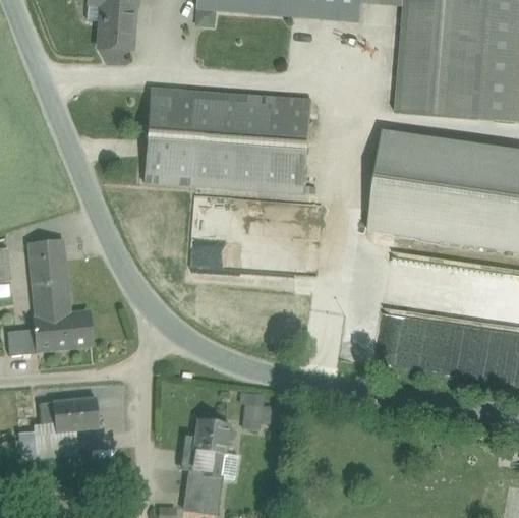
[(88,0),(87,21),(99,22),(100,18),(126,19),(132,20),(133,7),(135,7),(135,0),(88,0)]
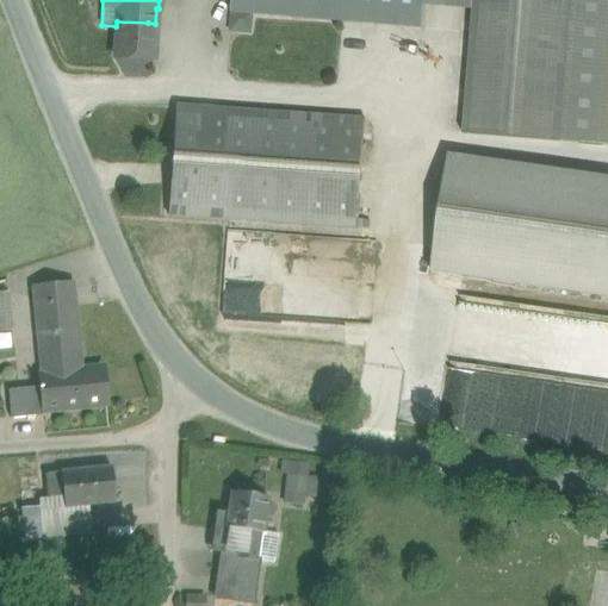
[(230,0),(230,10),(420,25),(422,4),(422,0),(230,0)]
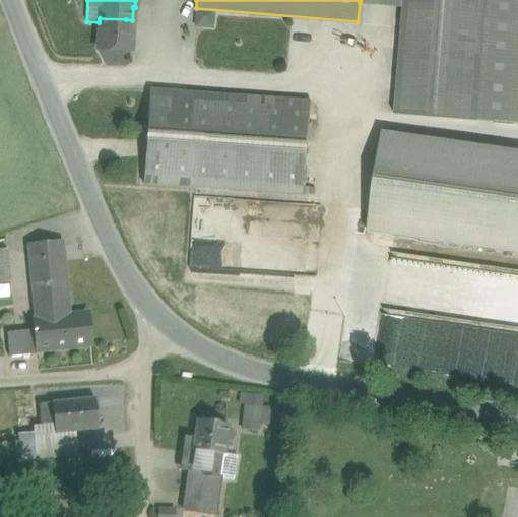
[(402,0),(402,6),(393,112),(475,119),(484,0),(402,0)]
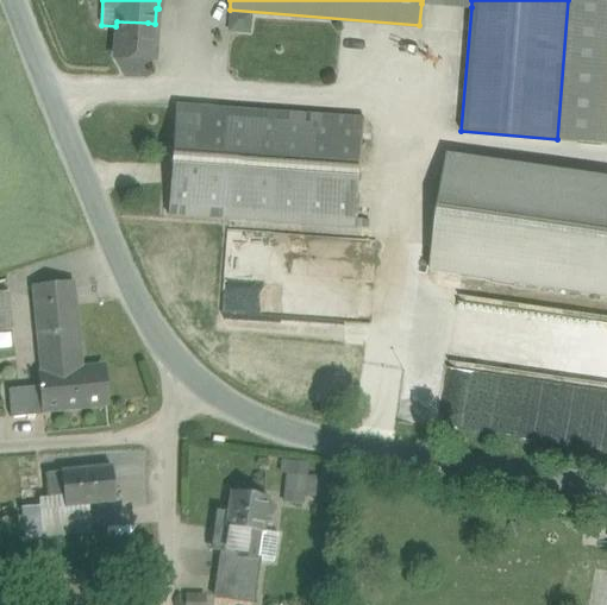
[(606,124),(606,0),(568,0),(557,139),(606,143),(606,124)]
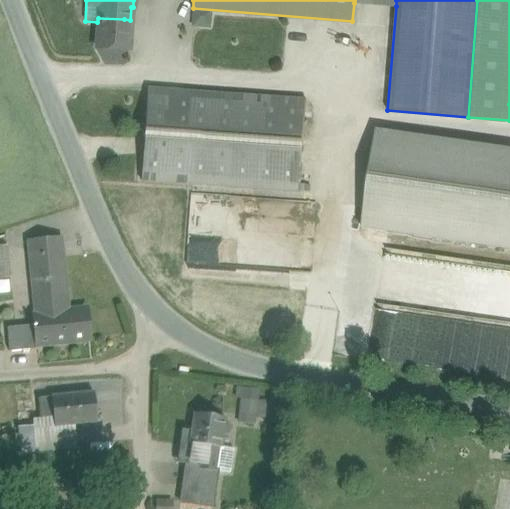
[(124,19),(98,18),(97,22),(96,47),(128,50),(128,48),(122,47),(124,19)]
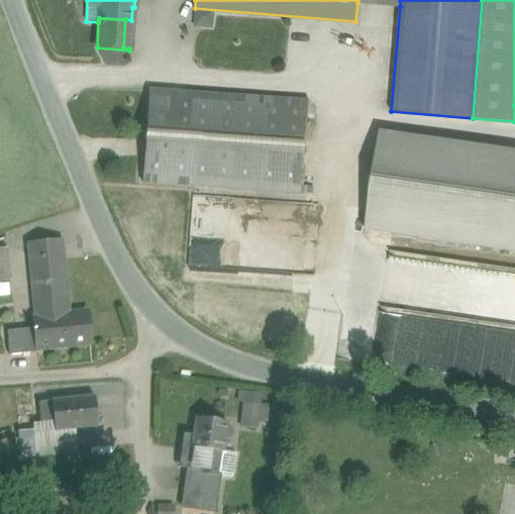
[(309,100),(148,89),(141,182),(303,193),(309,100)]
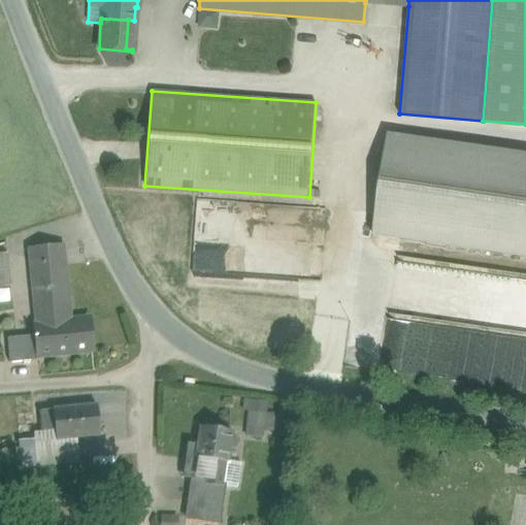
[(525,153),(386,132),(371,233),(525,255),(525,153)]
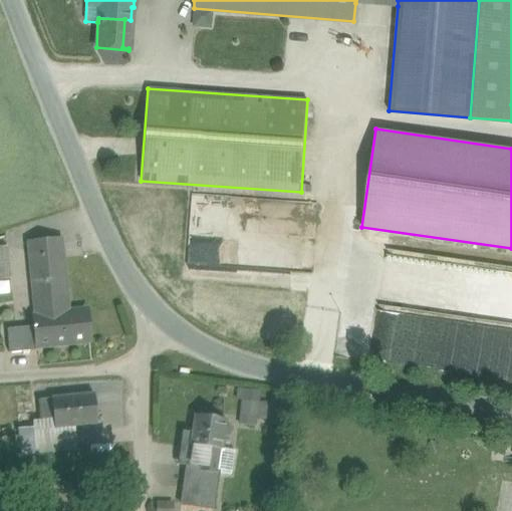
[(317,203),(191,194),(189,228),(314,237),(317,203)]
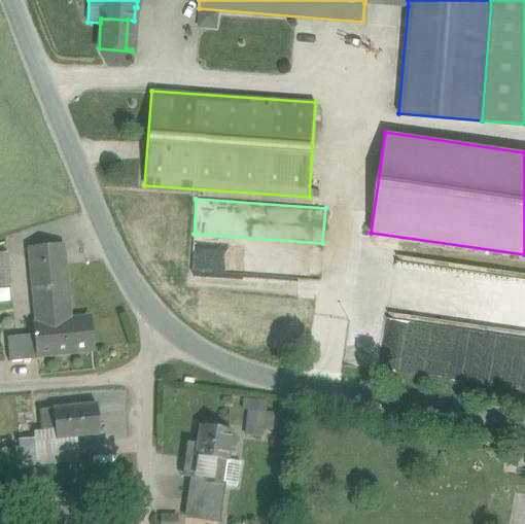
[(322,243),(194,234),(190,271),(320,280),(322,243)]
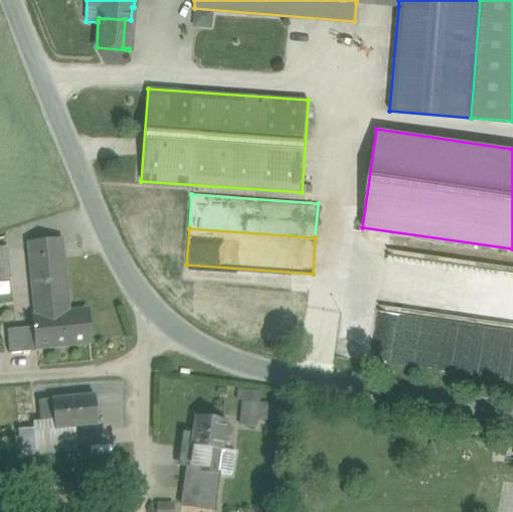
[(62,238),(27,242),(28,259),(63,254),(62,238)]
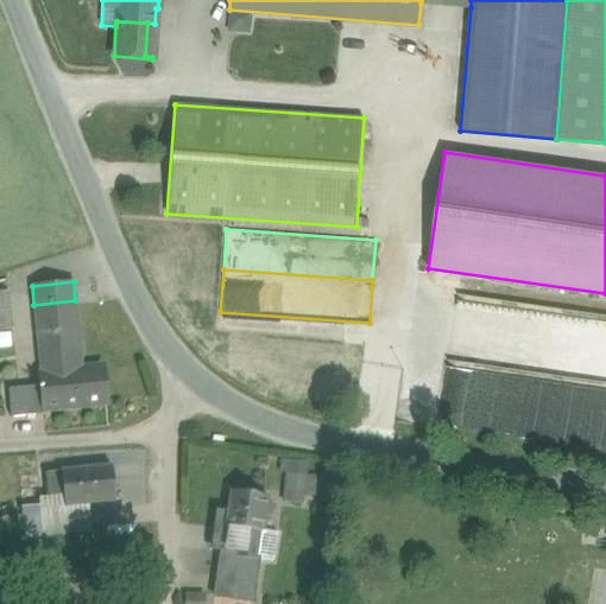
[(7,290),(0,291),(0,329),(12,329),(7,290)]
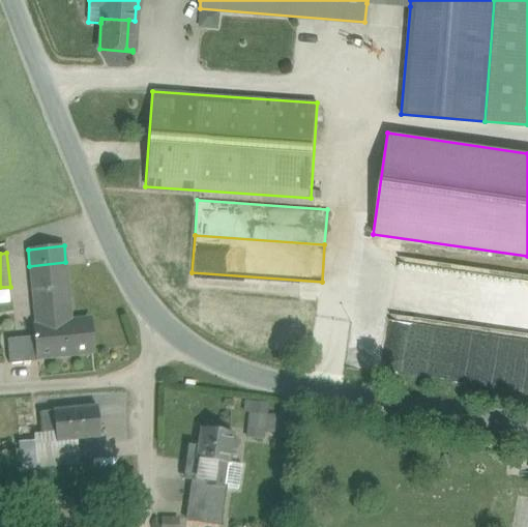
[(527,272),(426,260),(418,315),(387,312),(384,339),(401,341),(412,338),(420,370),(423,340),(440,335),(439,350),(438,348),(435,376),(490,383),(516,377),(515,376),(502,374),(499,361),(514,357),(518,358),(527,355),(527,339),(527,334),(527,333),(527,272)]
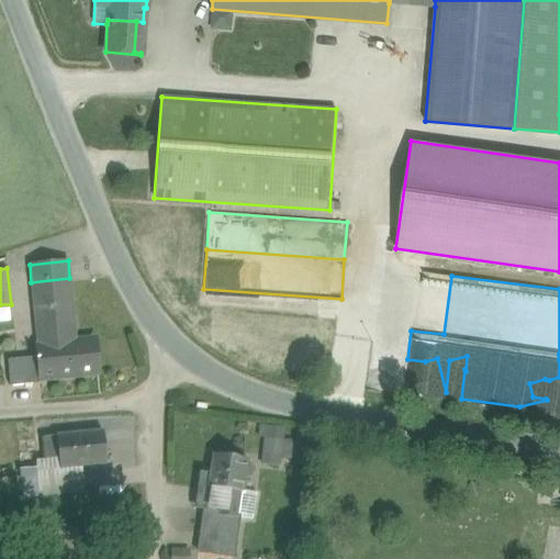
[(69,278),(31,282),(37,346),(76,342),(69,278)]
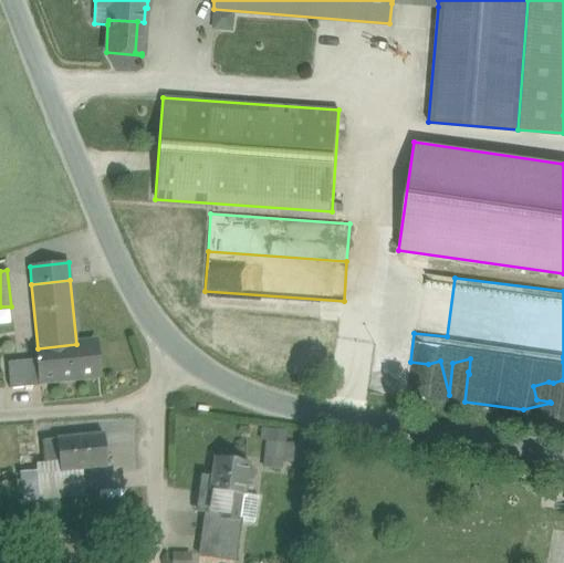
[(38,348),(38,358),(40,381),(42,379),(98,374),(95,342),(76,344),(38,348)]
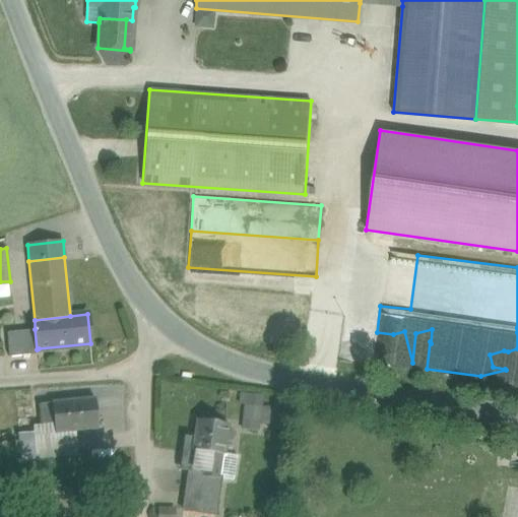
[(35,329),(6,332),(9,357),(39,353),(39,348),(37,349),(35,329)]
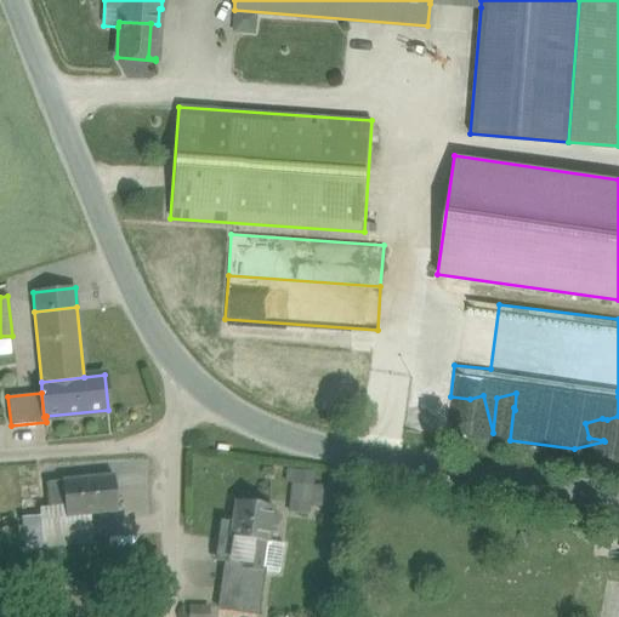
[(294,470),(287,516),(311,520),(313,504),(322,507),(324,489),(316,487),(317,474),(294,470)]
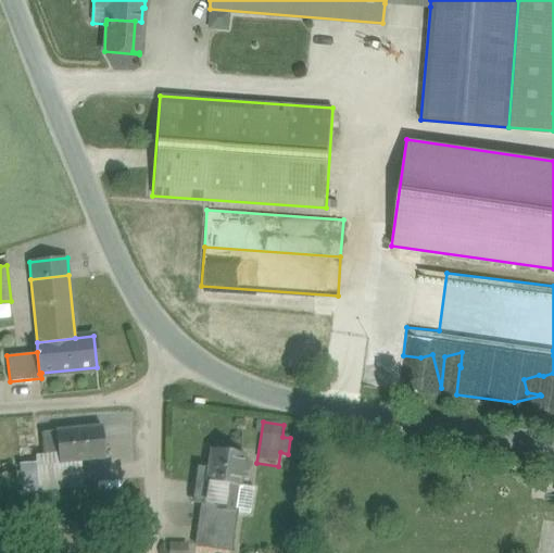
[(101,425),(54,428),(57,450),(59,462),(77,461),(104,457),(101,425)]
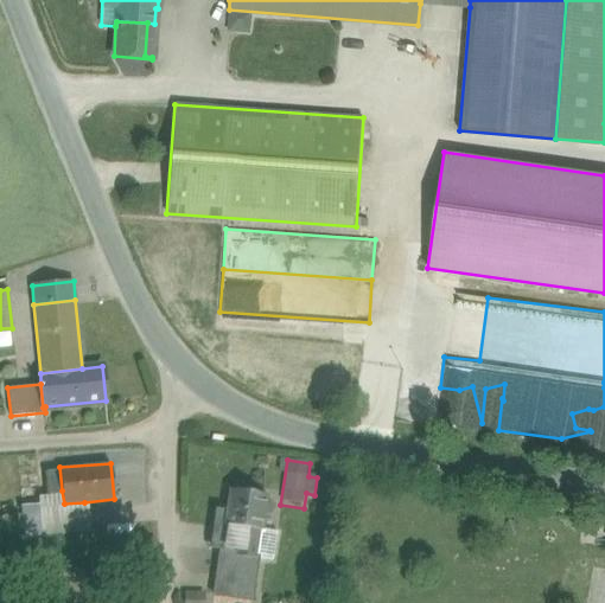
[(62,491),(59,467),(50,468),(52,492),(62,491)]
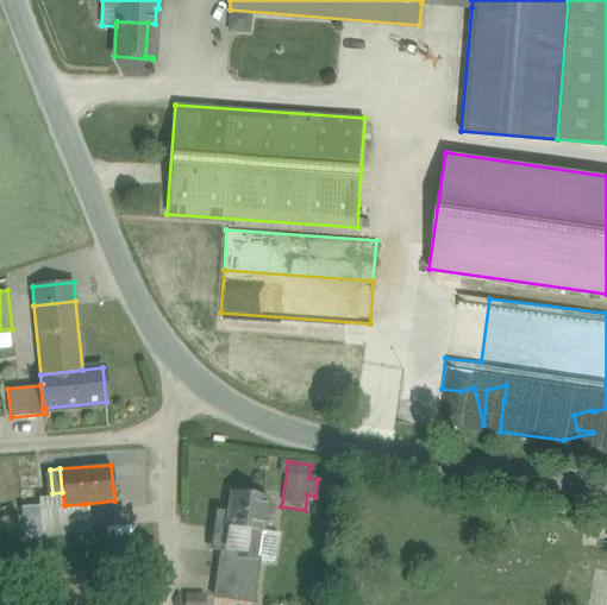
[(268,496),(230,491),(227,509),(225,525),(242,528),(237,555),(220,552),(214,596),(252,602),(258,558),(256,558),(260,531),(262,531),(268,496)]
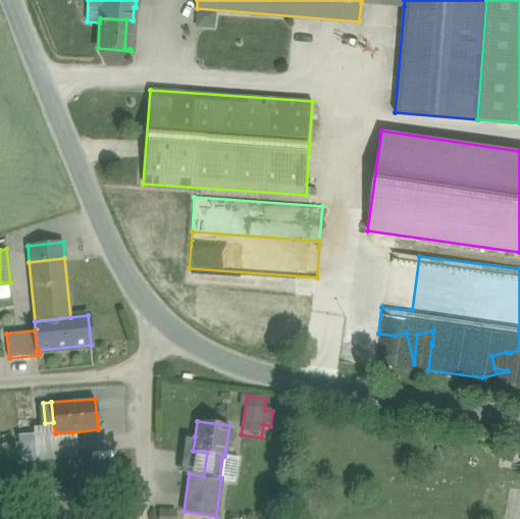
[(55,433),(53,422),(45,423),(35,424),(36,432),(37,450),(37,458),(75,456),(72,432),(55,433)]
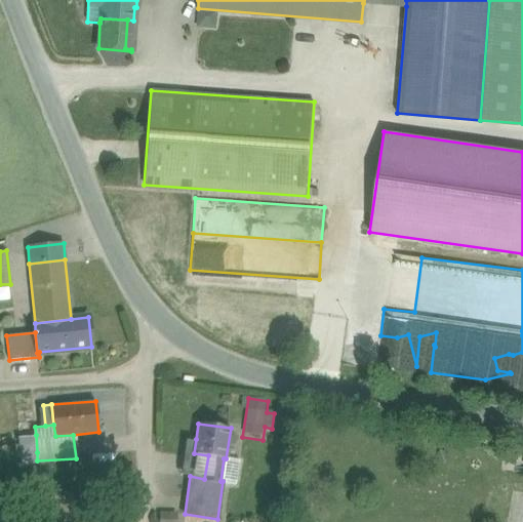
[(0,454),(37,452),(36,435),(18,436),(18,444),(0,445),(0,454)]
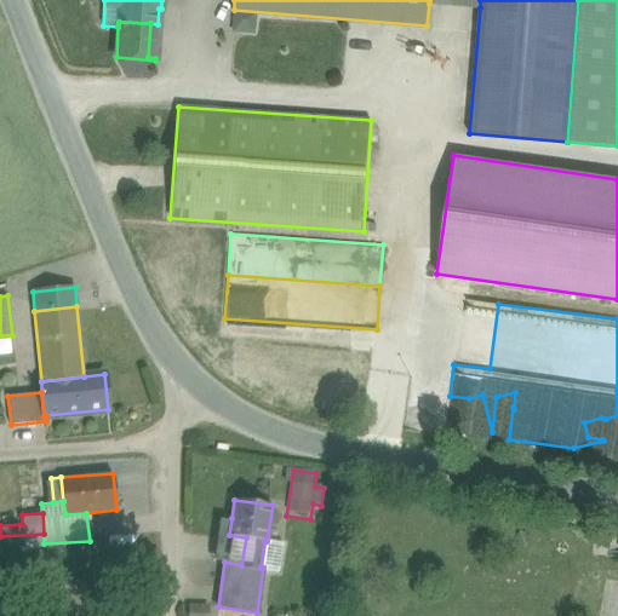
[(213,560),(224,562),(241,565),(246,537),(229,535),(232,518),(221,516),(213,560)]
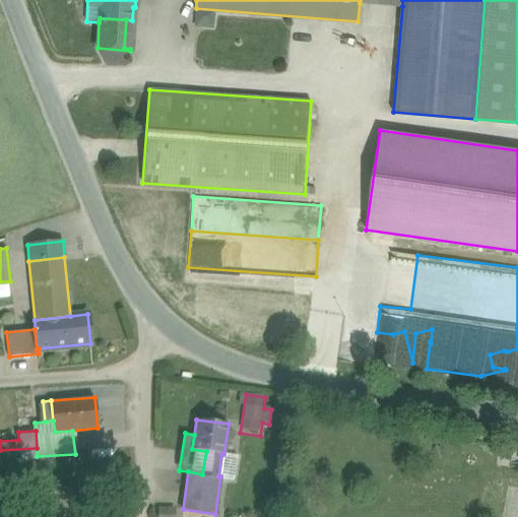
[(221,454),(218,476),(220,476),(233,478),(236,456),(223,454),(221,454)]
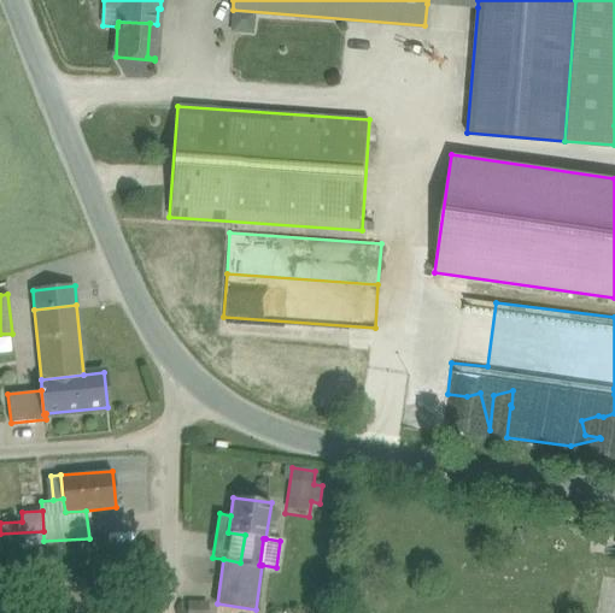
[(614,612),(614,581),(596,578),(587,612),(614,612)]
